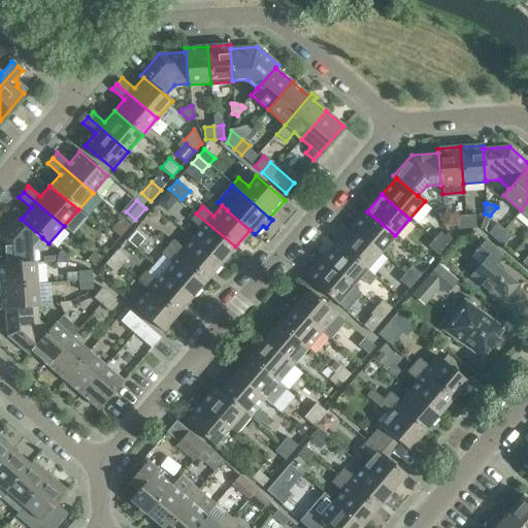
[(440,220),(446,217),(444,206),(441,206),(435,210),(432,212),(440,220)]
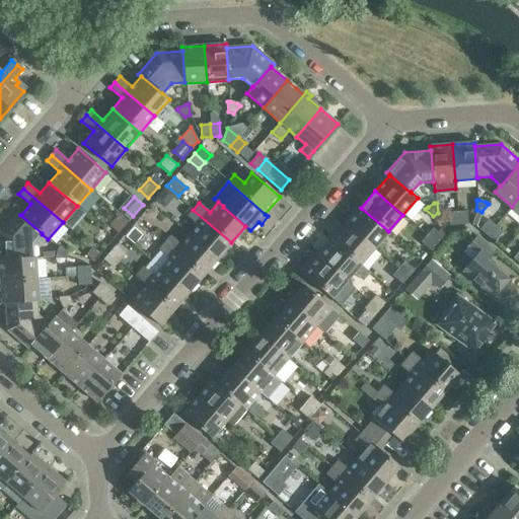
[(361,208),(347,224),(374,248),(388,231),(361,208)]
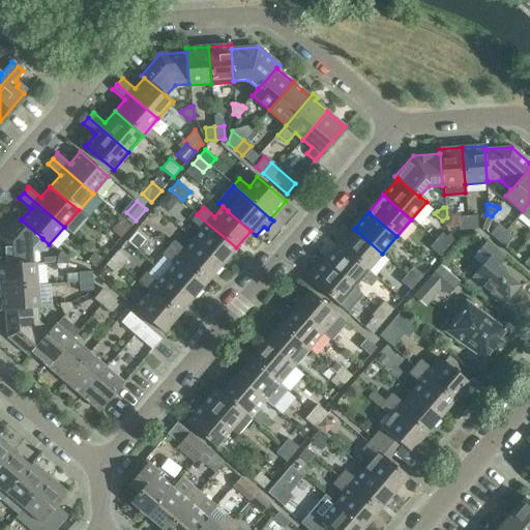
[(194,240),(222,264),(236,247),(197,214),(192,221),(202,230),(194,240)]
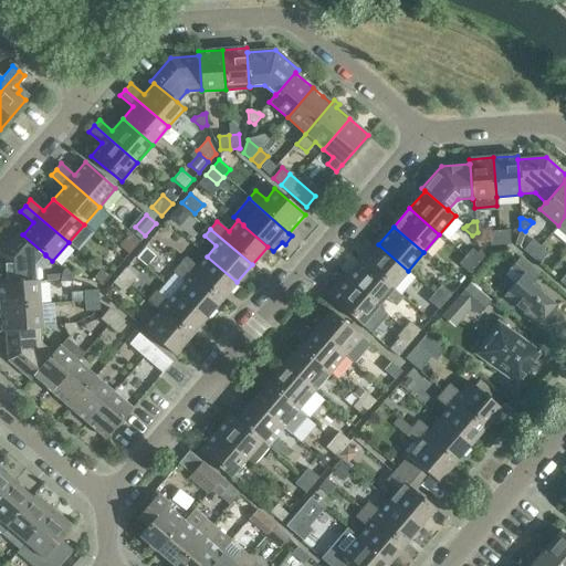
[(500,245),(510,244),(509,230),(499,231),(500,245)]
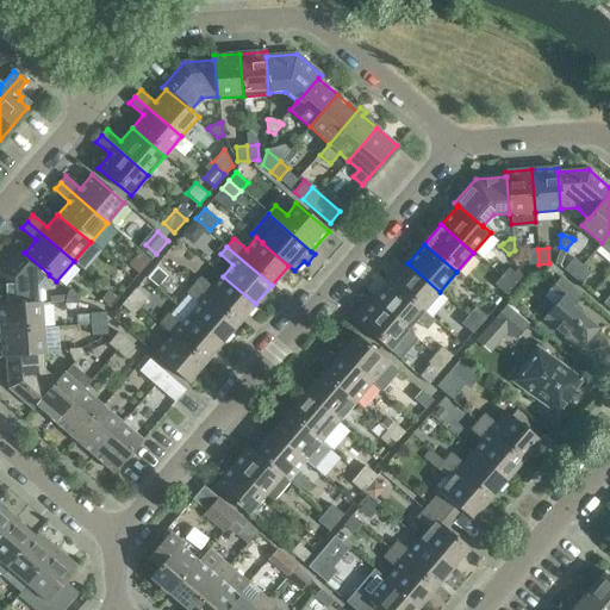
[(49,274),(24,253),(25,253),(22,249),(0,274),(2,305),(39,303),(39,302),(38,286),(49,275),(49,274)]
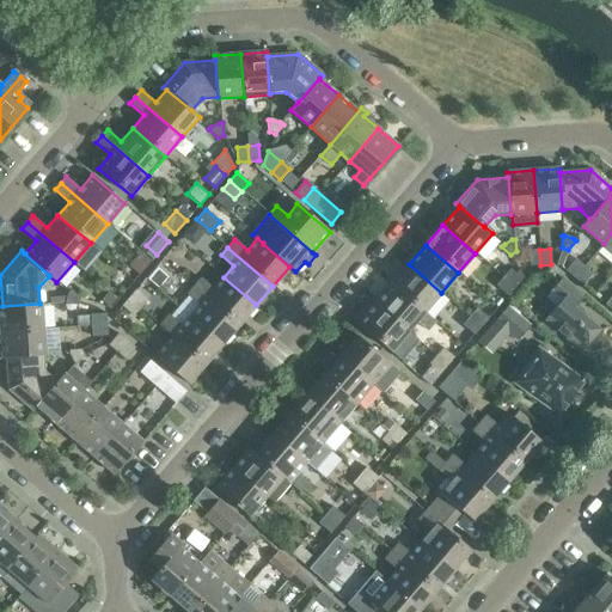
[(530,267),(540,265),(539,250),(528,251),(530,267)]
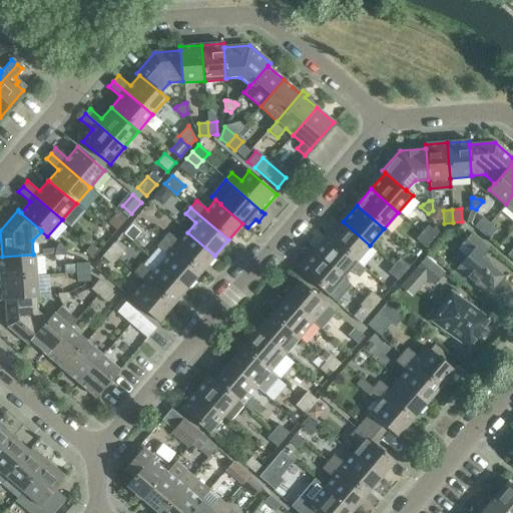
[(481,233),(489,223),(482,217),(474,227),(481,233)]
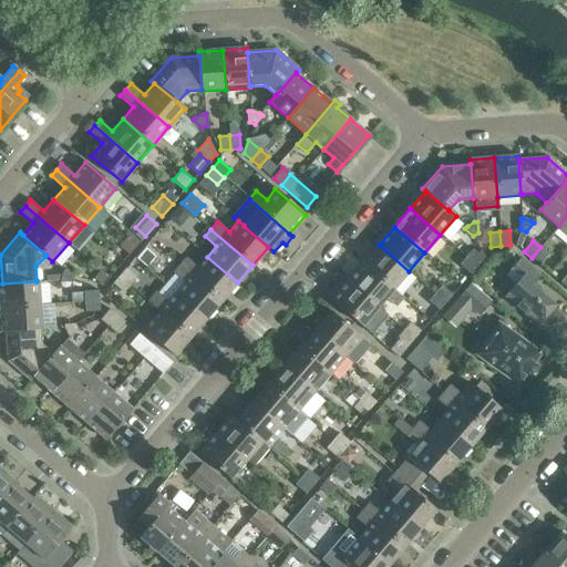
[(363,264),(393,289),(409,271),(379,245),(363,264)]
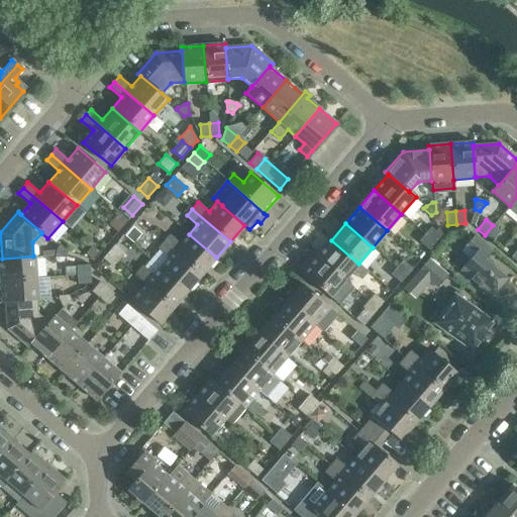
[(492,240),(500,231),(493,225),(485,235),(492,240)]
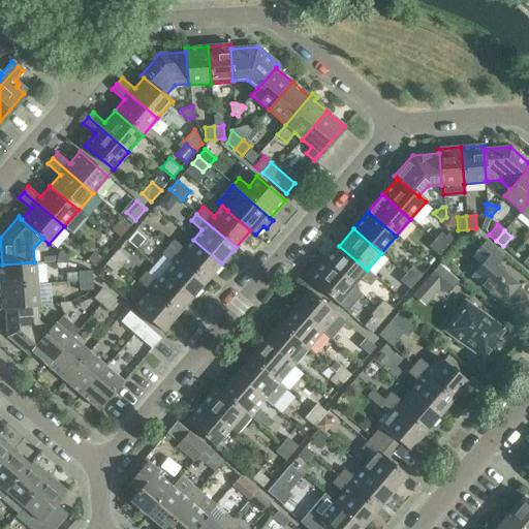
[(440,232),(435,240),(444,248),(452,240),(448,234),(445,237),(440,232)]
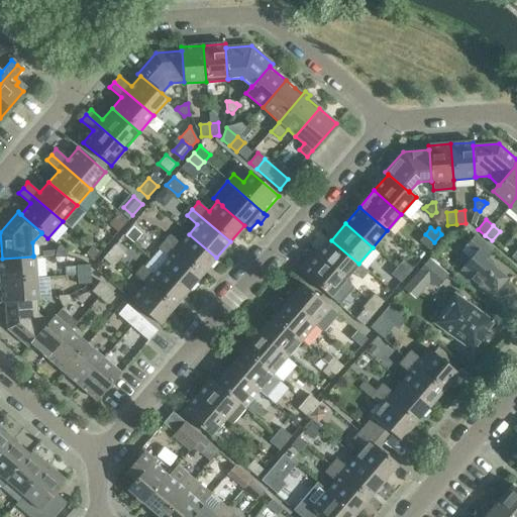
[(164,241),(202,275),(216,257),(189,234),(180,244),(170,235),(164,241)]
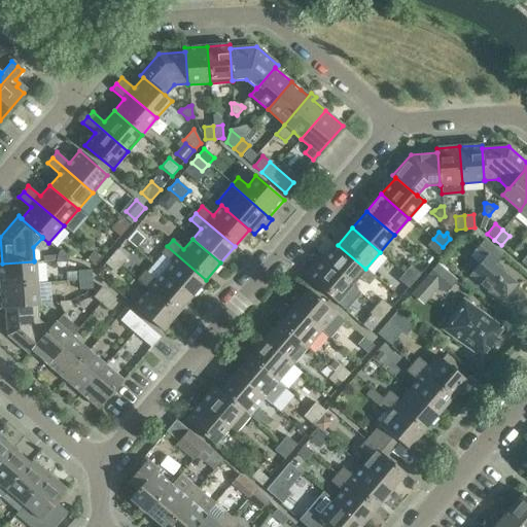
[(437,254),(443,247),(433,239),(427,246),(437,254)]
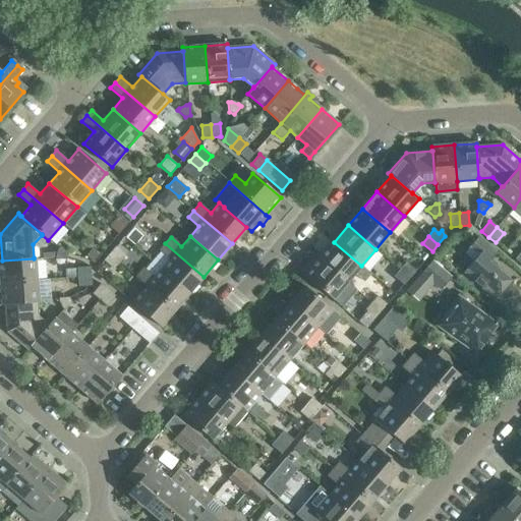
[(510,281),(488,262),(497,252),(478,237),(469,246),(478,254),(463,273),(495,299),(498,294),(501,297),(506,298),(510,296),(512,293),(513,289),(512,285),(509,282),(510,281)]
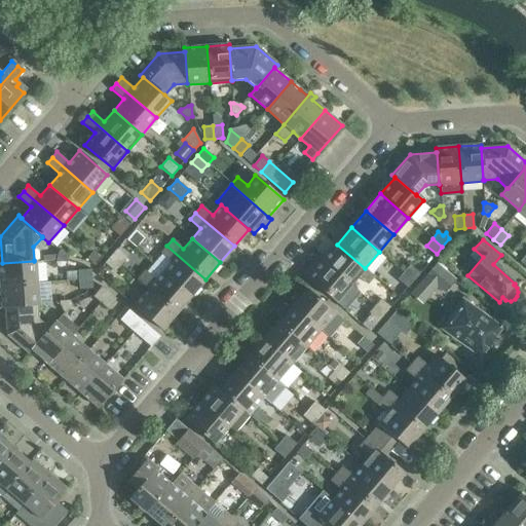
[(337,245),(323,261),(350,285),(357,277),(367,286),(374,276),(365,268),(337,245)]
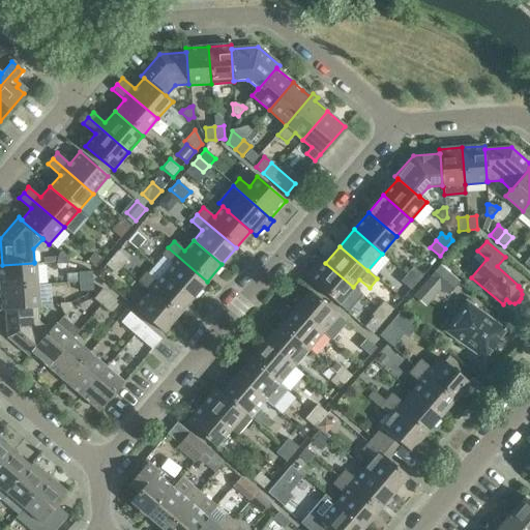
[(165,274),(193,298),(207,282),(168,247),(162,255),(173,264),(165,274)]
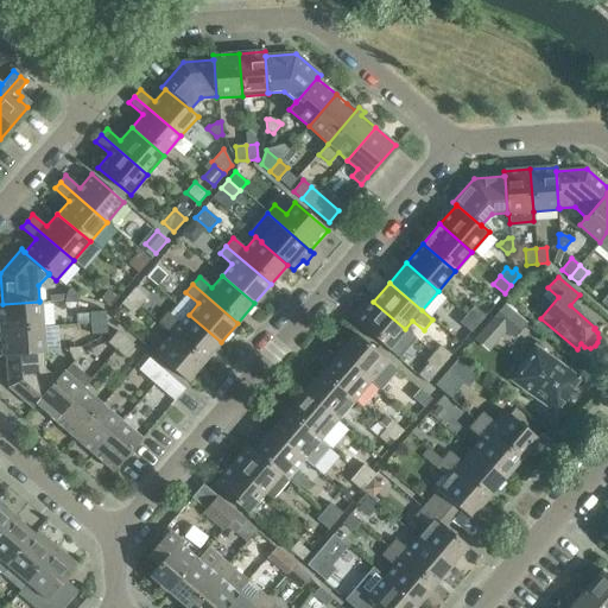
[(65,303),(77,302),(80,296),(70,287),(68,290),(65,299),(65,303)]
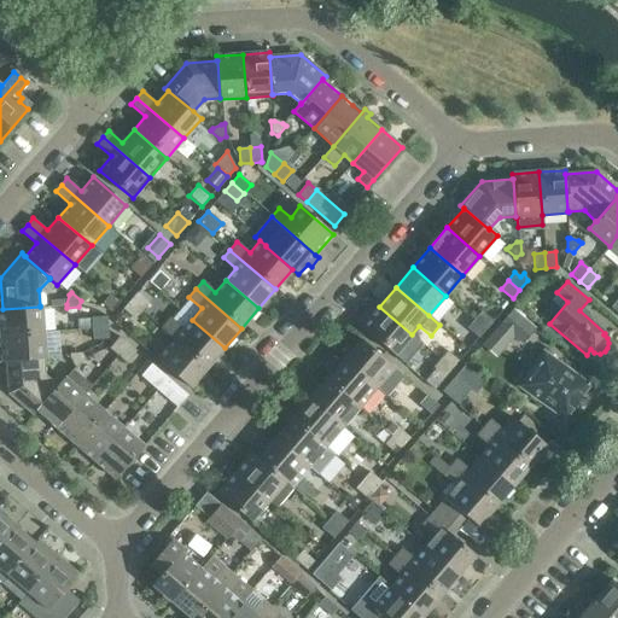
[(143,312),(150,303),(138,292),(130,301),(143,312)]
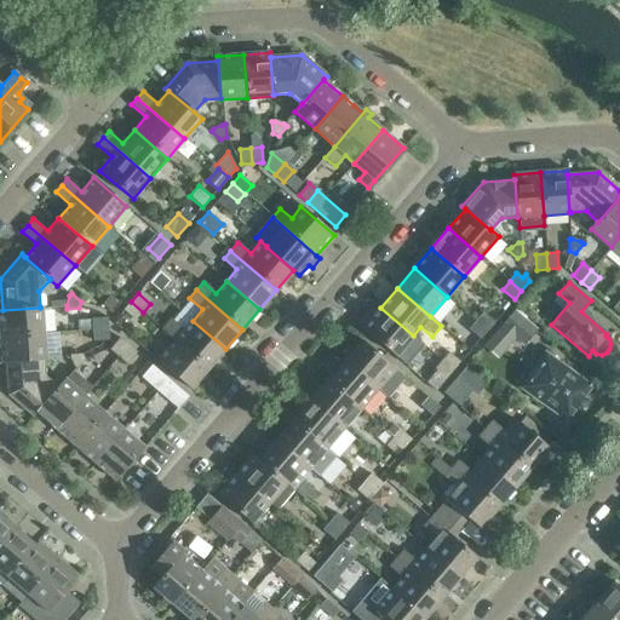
[(136,320),(143,313),(131,302),(124,310),(136,320)]
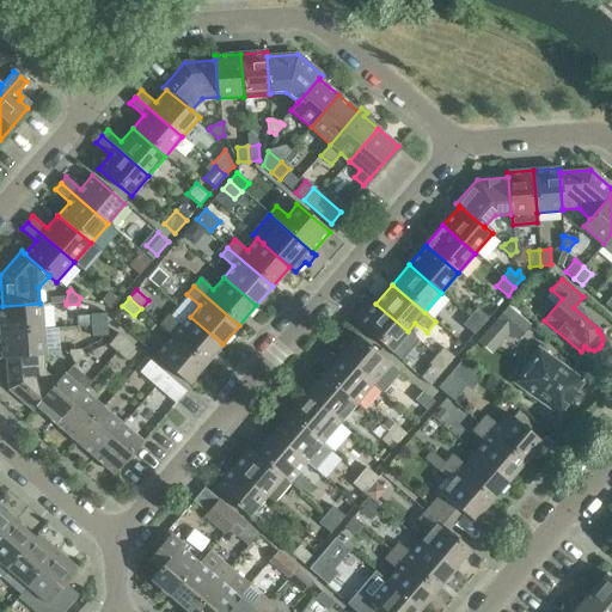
[(408,331),(375,304),(372,300),(362,312),(366,314),(357,324),(402,362),(411,352),(399,341),(408,331)]
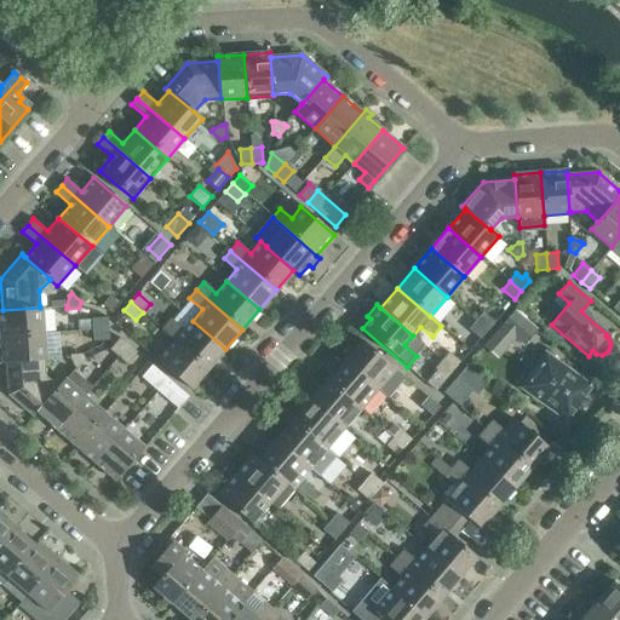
[(0,309),(0,337),(44,333),(41,306),(40,306),(40,308),(3,310),(0,309)]
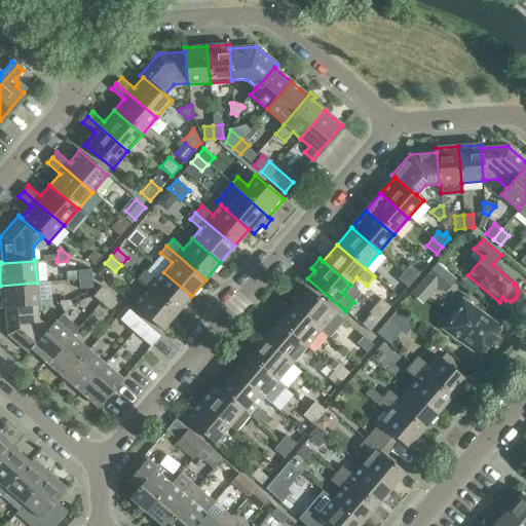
[(443,291),(454,278),(437,263),(425,275),(443,291)]
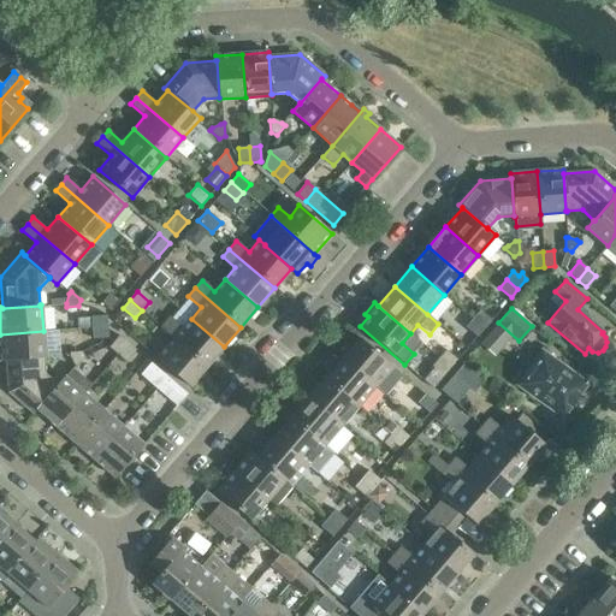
[(484,329),(491,320),(479,311),(473,319),(484,329)]
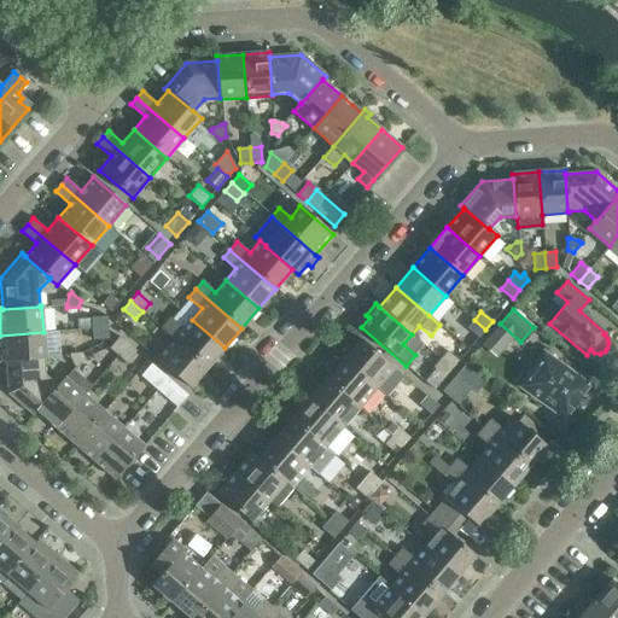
[(92,328),(108,327),(108,316),(92,318),(92,328)]
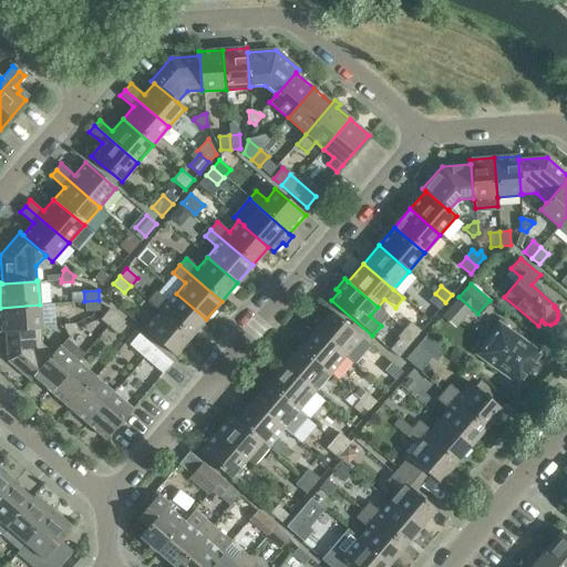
[(206,319),(176,294),(168,301),(157,291),(148,301),(160,311),(189,338),(206,319)]
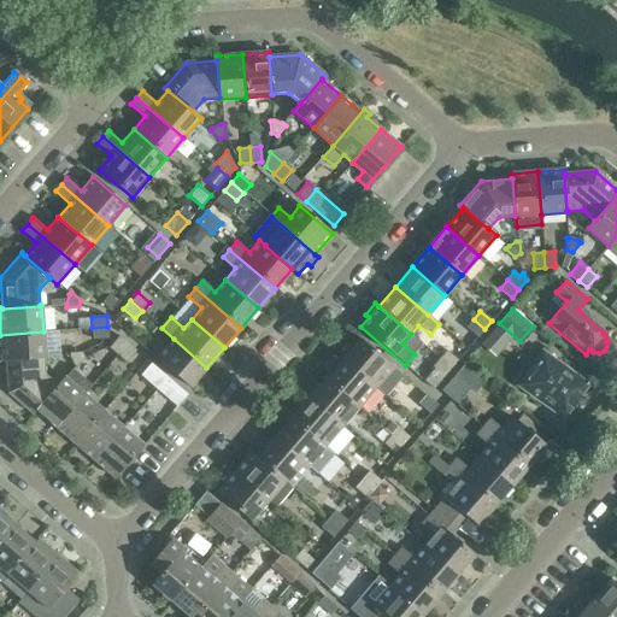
[(477,338),(485,329),(474,319),(466,328),(477,338)]
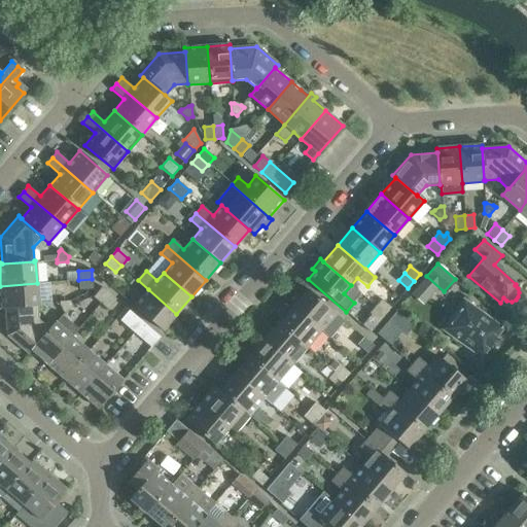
[(79,289),(93,288),(92,279),(78,280),(79,289)]
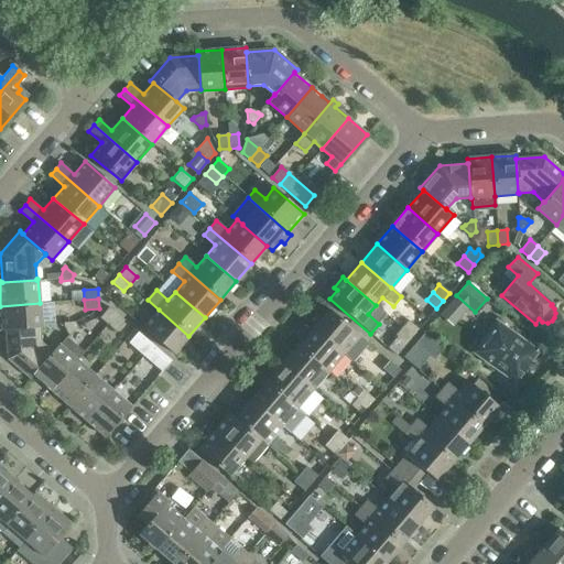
[(6,329),(40,327),(40,328),(41,328),(40,303),(0,306),(0,308),(1,331),(6,331),(6,329)]
